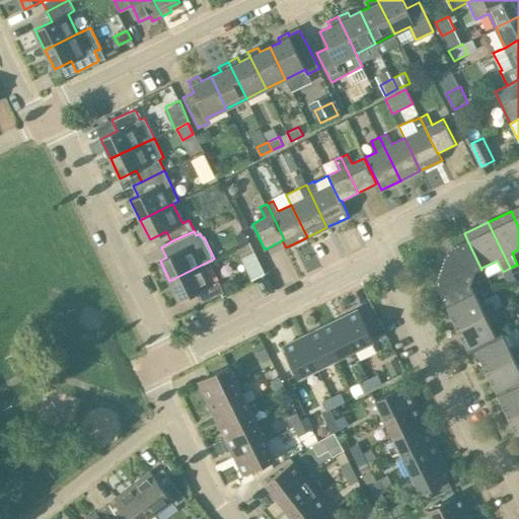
[(243,232),(236,236),(240,246),(248,242),(243,232)]
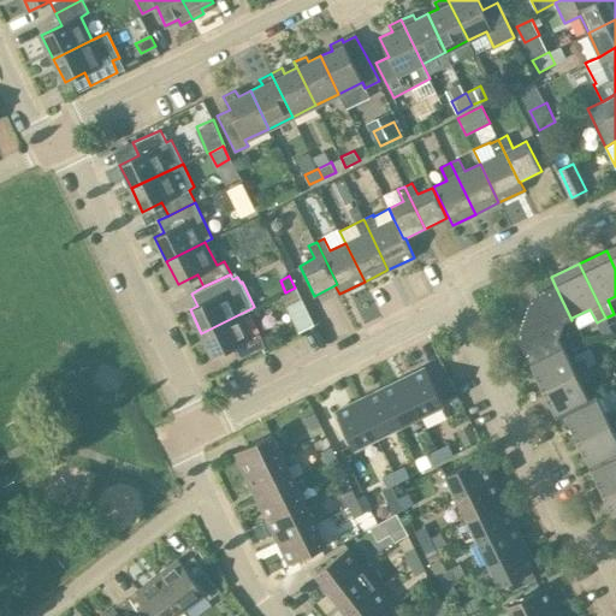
[(528,360),(561,344),(563,343),(572,320),(555,285),(532,296),(517,337),(528,360)]
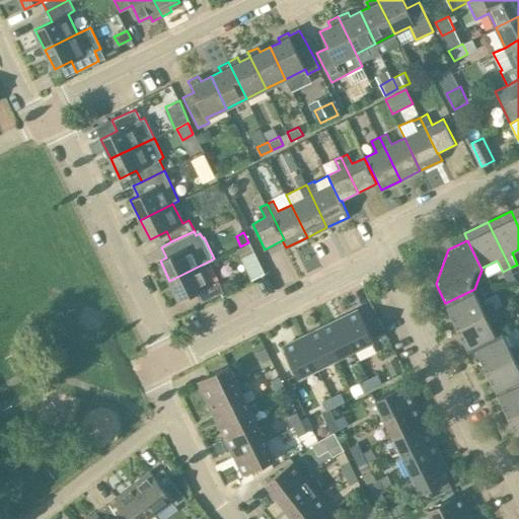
[(212,285),(202,265),(169,281),(179,300),(196,293),(197,292),(202,303),(224,292),(219,282),(212,285)]
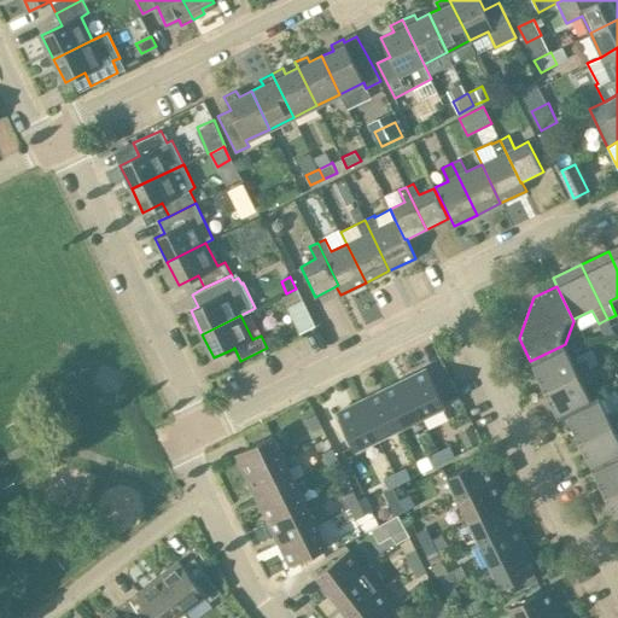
[(572,365),(563,345),(530,361),(543,390),(590,367),(586,357),(572,365)]
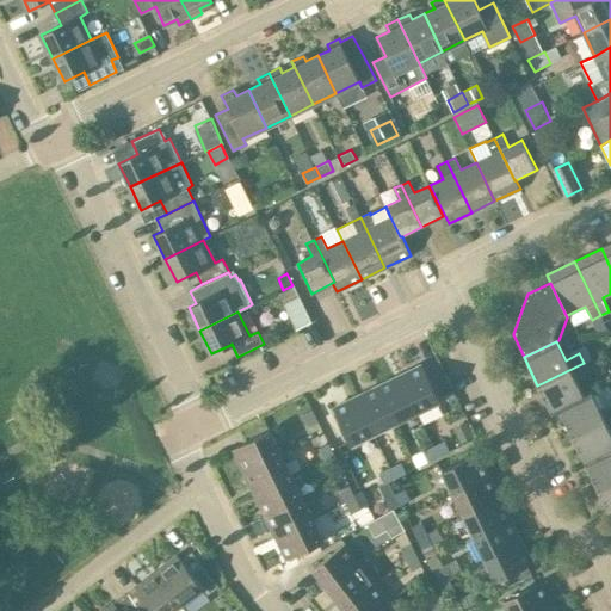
[(582,395),(575,380),(588,372),(584,363),(537,386),(551,413),(559,409),(592,394),(591,392),(582,395)]
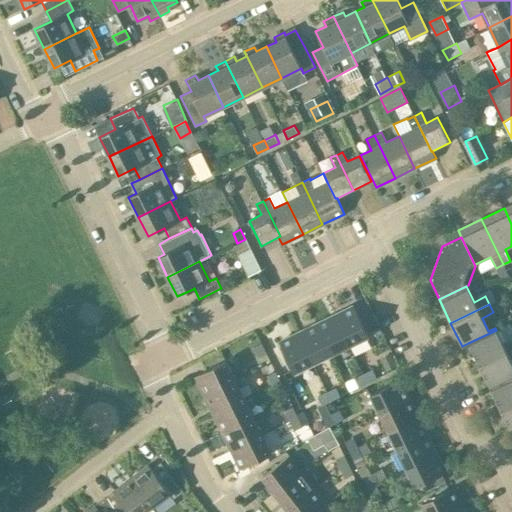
[(350,345),(368,336),(353,305),(334,314),(350,345)]
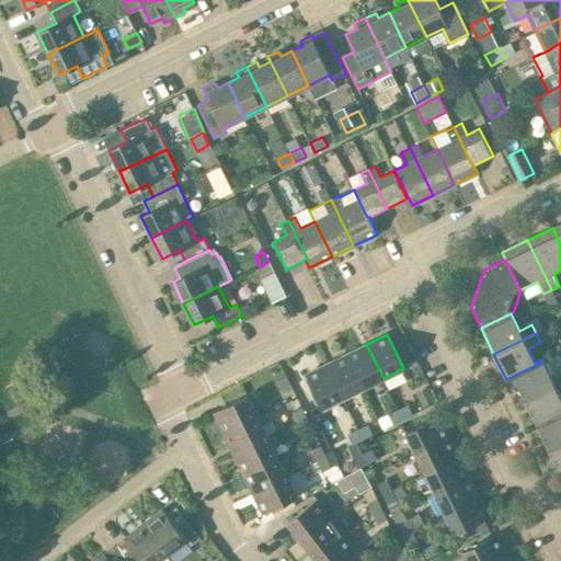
[(363,388),(384,378),(366,344),(346,354),(363,388)]
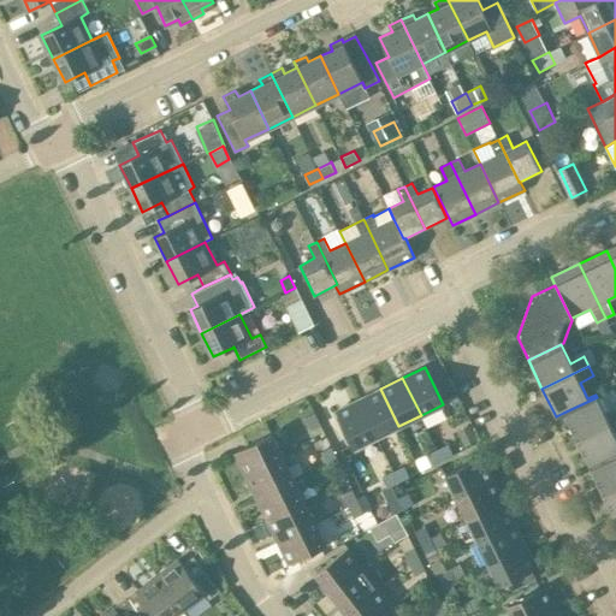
[(377,437),(398,426),(380,389),(357,400),(377,437)]
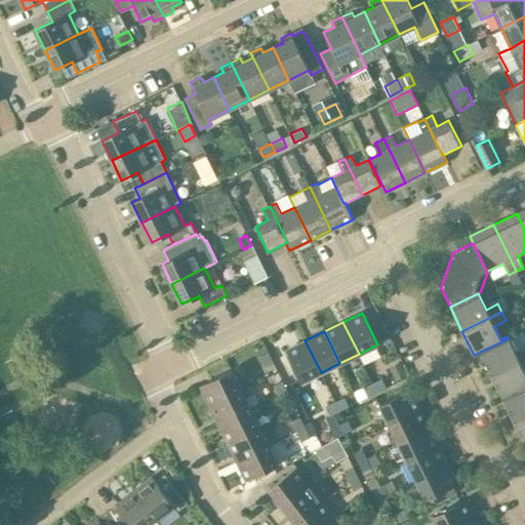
[(524,347),(515,352),(509,338),(480,352),(491,374),(524,357),(524,347)]
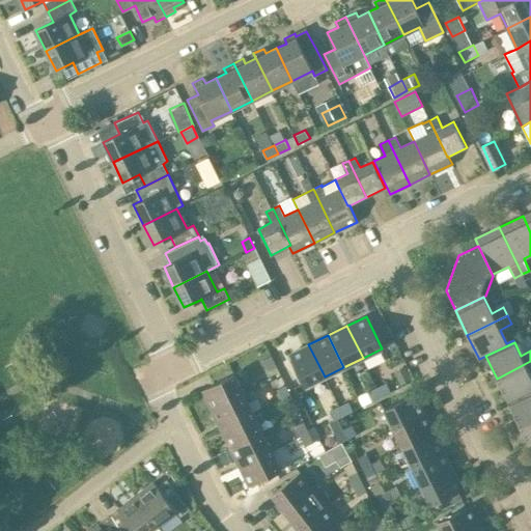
[(308,344),(289,354),(305,386),(325,376),(308,344)]
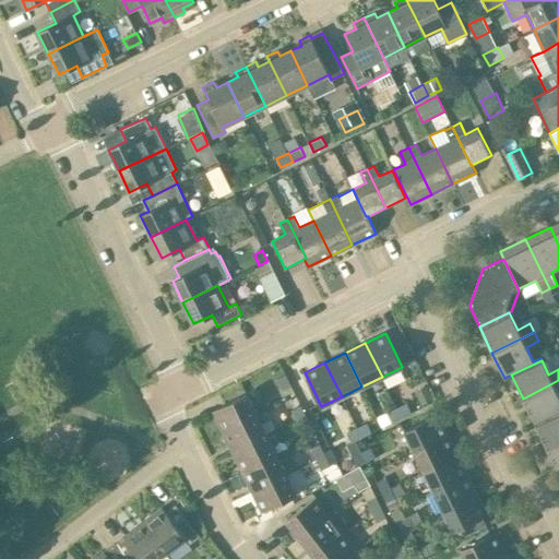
[(282,390),(292,385),(286,375),(276,380),(282,390)]
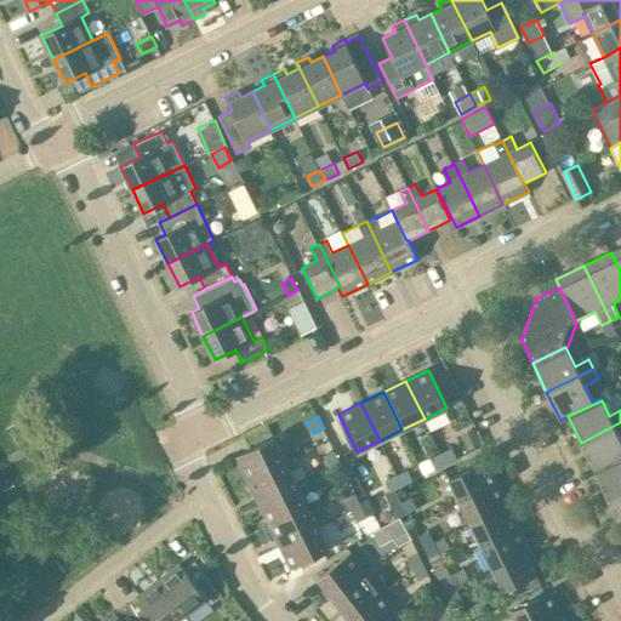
[(594,469),(620,456),(620,440),(619,437),(620,434),(620,422),(581,443),(594,469)]
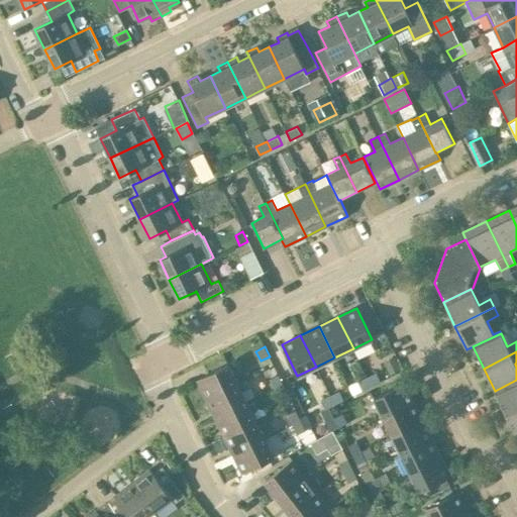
[(395,356),(385,362),(391,374),(401,369),(395,356)]
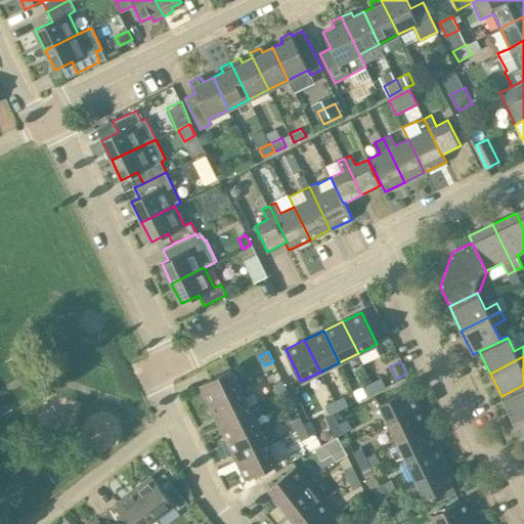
[(208,404),(241,388),(231,369),(199,385),(208,404)]
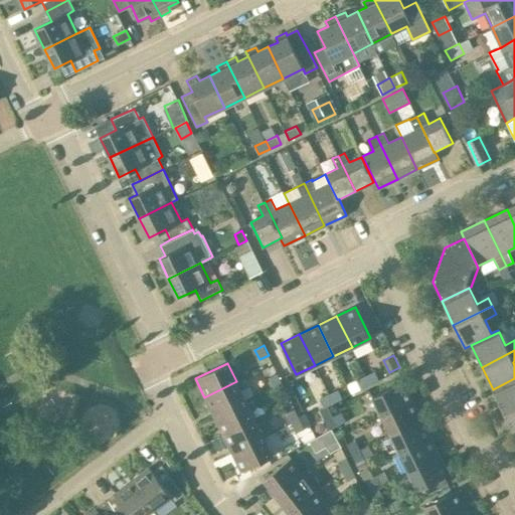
[(370,384),(379,380),(375,371),(366,376),(370,384)]
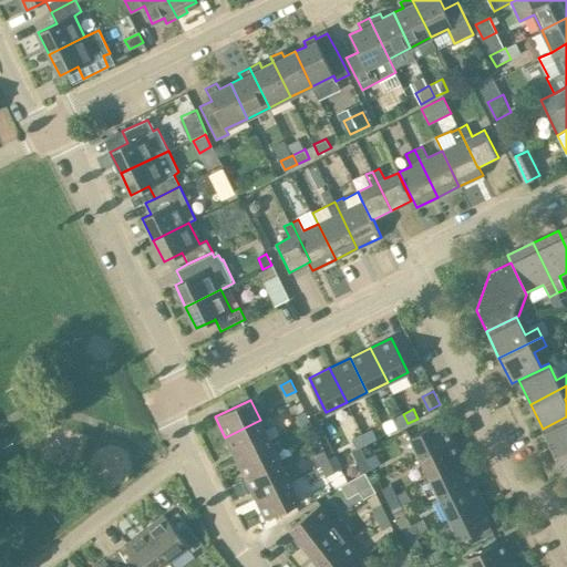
[(398,429),(408,423),(403,414),(393,419),(398,429)]
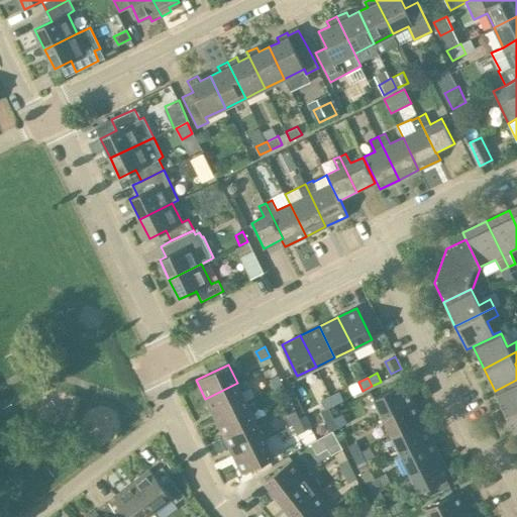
[(281,379),(272,384),(277,393),(286,389),(281,379)]
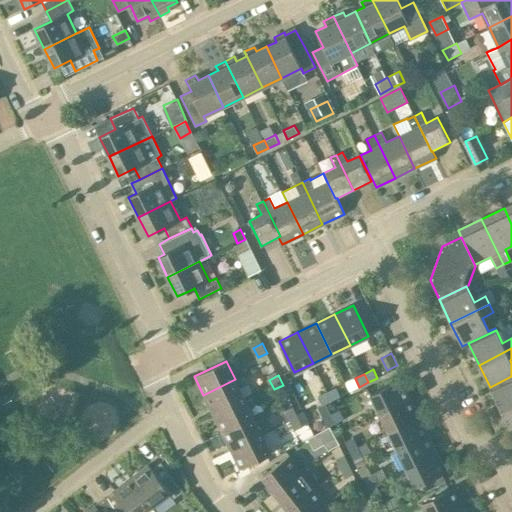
[(511,376),(490,387),(501,410),(511,404),(511,376)]
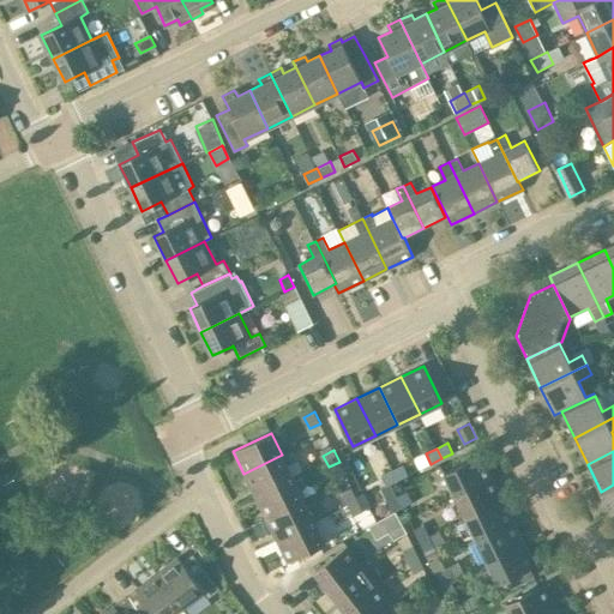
[(254,495),(293,477),(282,455),(244,474),(254,495)]
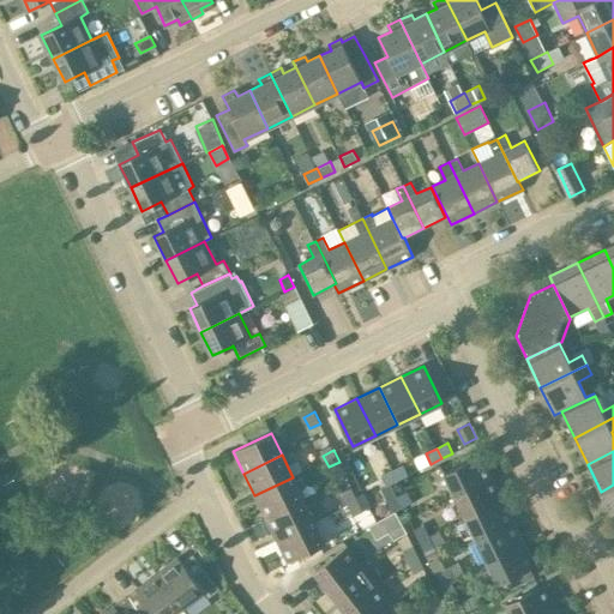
[(492,476),(481,455),(443,473),(453,495),(492,476)]
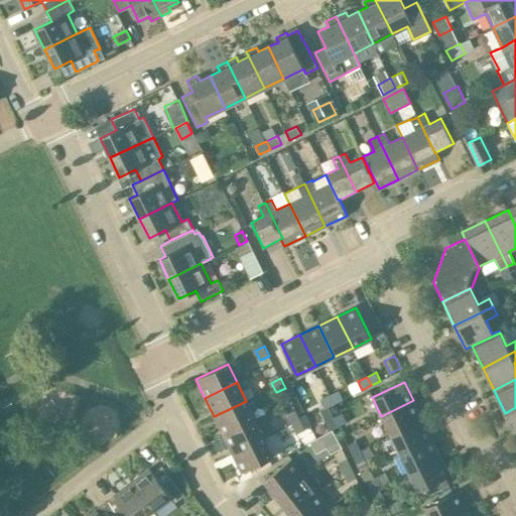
[(283,406),(292,402),(285,388),(276,392),(283,406)]
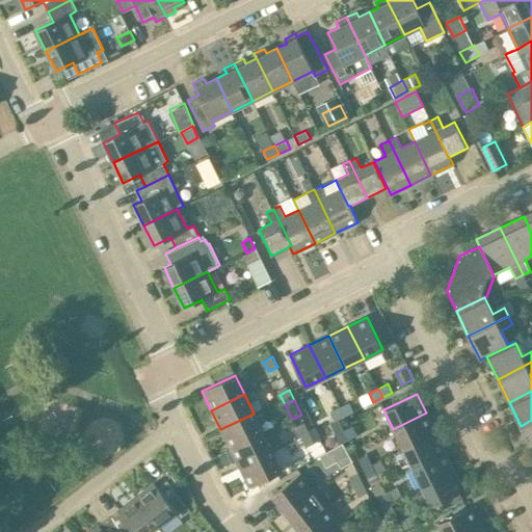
[(349,402),(340,407),(344,416),(353,411),(349,402)]
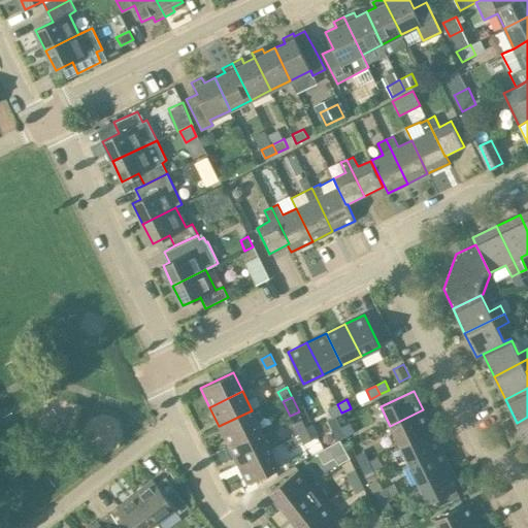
[(337,404),(327,409),(331,418),(332,418),(341,413),(337,404)]
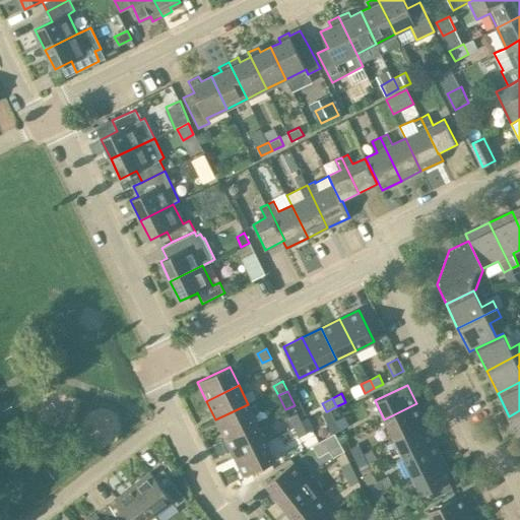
[(426,423),(416,403),(384,419),(393,438),(426,423)]
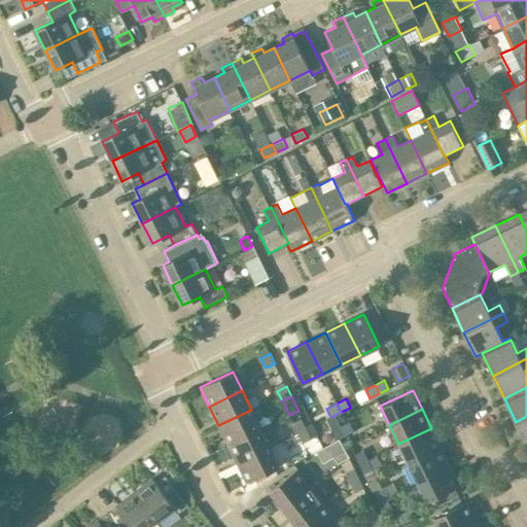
[(260,428),(251,410),(218,425),(229,445),(260,428)]
